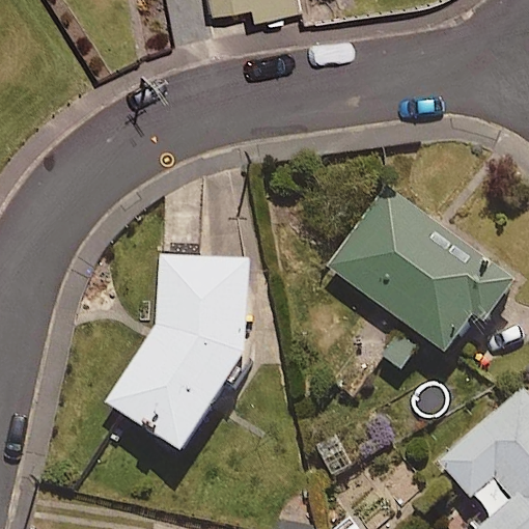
[(204,0),(207,11),(242,6),(243,14),(289,7),(288,0),(204,0)]
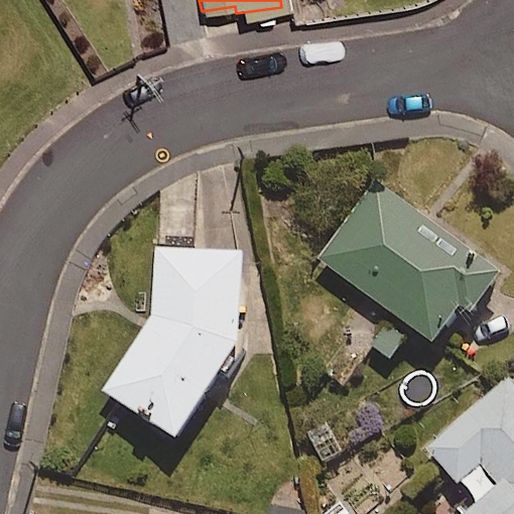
[(496,276),(373,183),(317,258),(430,343),(459,304),(469,312),(496,276)]
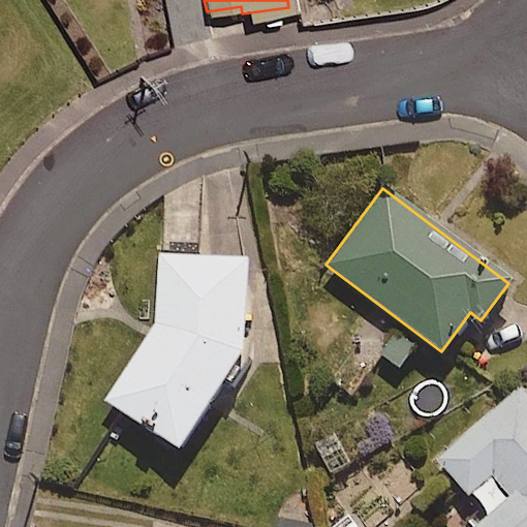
[(104,397),(179,447),(245,351),(246,255),(157,254),(157,319),(104,397)]
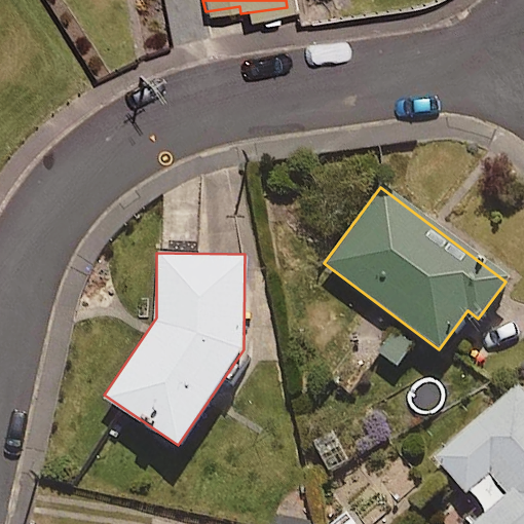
[(317,368),(346,391),(377,352),(394,365),(412,340),(367,305),(317,368)]
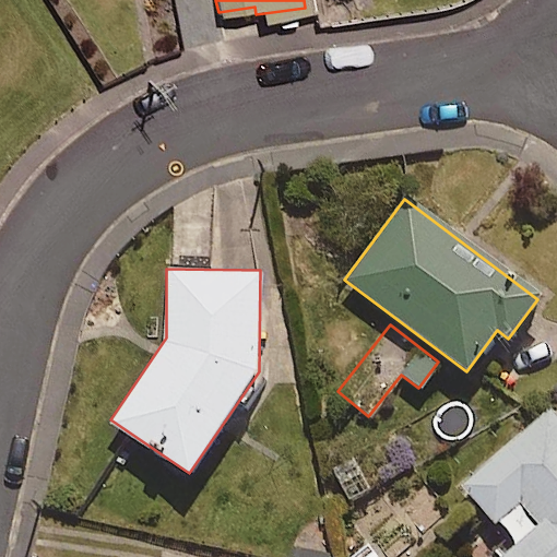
[(556,556),(556,417),(549,409),(460,484),(513,546),(500,556),(556,556)]
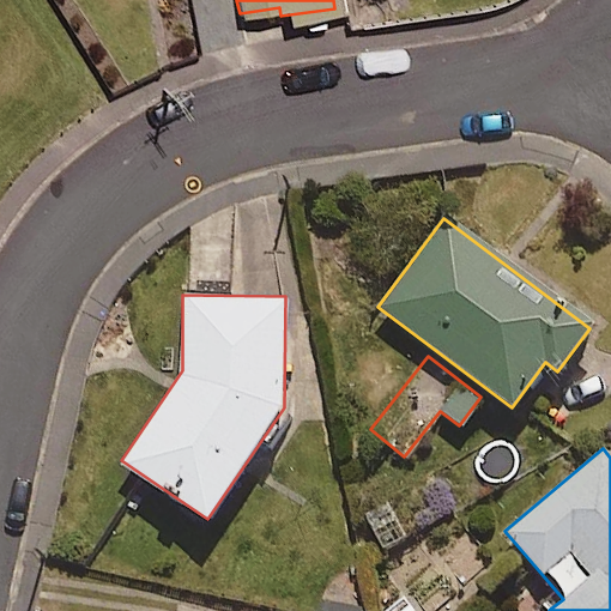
All buildings are outlined.
